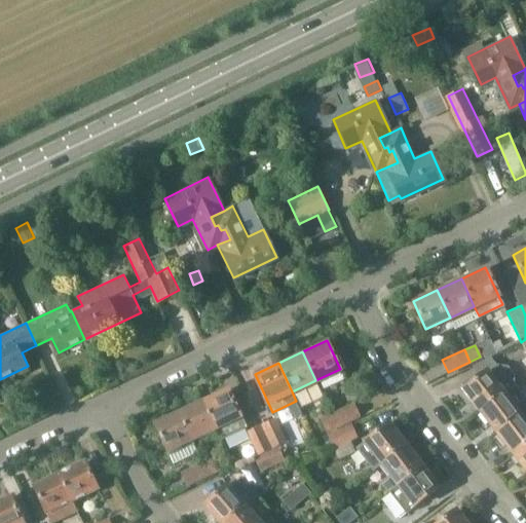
[(513,374),(506,366),(495,365),(487,371),(476,379),(473,375),(460,383),(464,388),(462,389),(479,410),(503,393),(512,385),(513,374)]
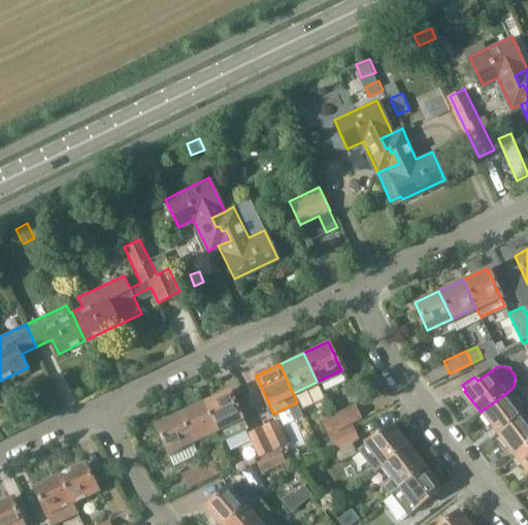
[(217,429),(241,418),(228,389),(203,400),(217,429)]
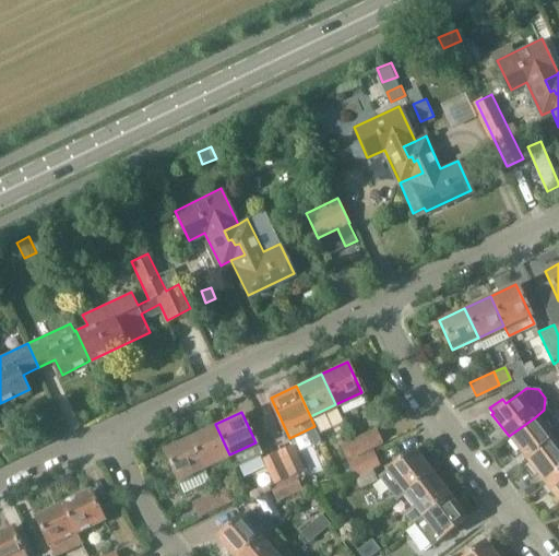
[(526,458),(551,438),(535,417),(509,436),(526,458)]
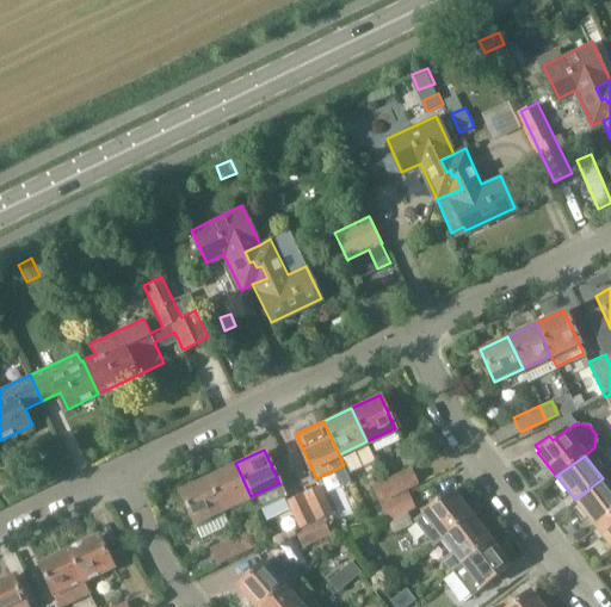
[(223,509),(251,496),(235,463),(208,476),(223,509)]
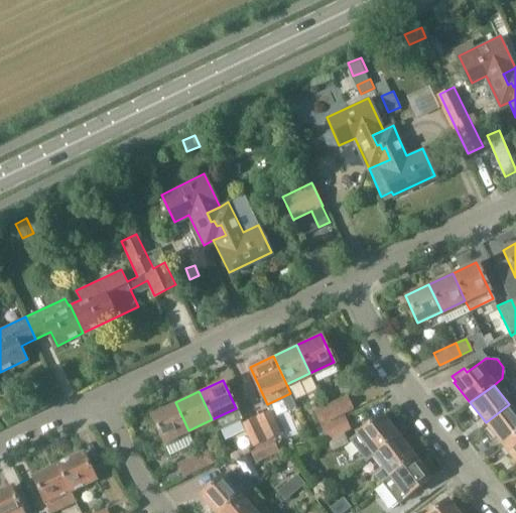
[(331,416),(353,406),(348,396),(326,406),(331,416)]
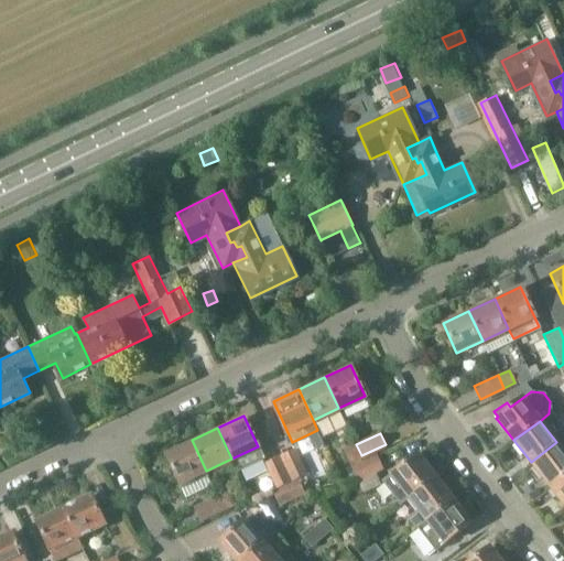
[(185,495),(212,482),(206,471),(192,440),(165,452),(185,495)]
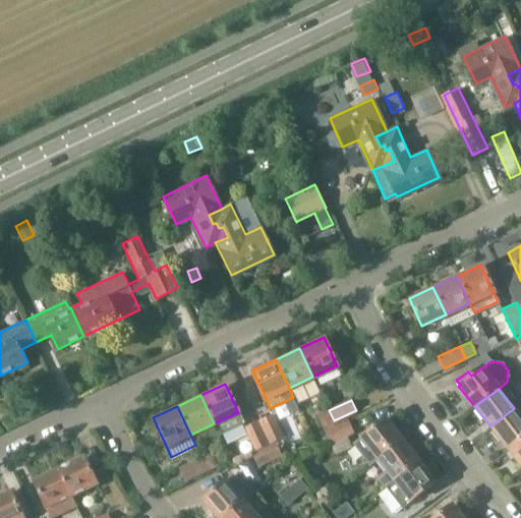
[(507,448),(520,436),(520,416),(514,408),(490,426),(507,448)]
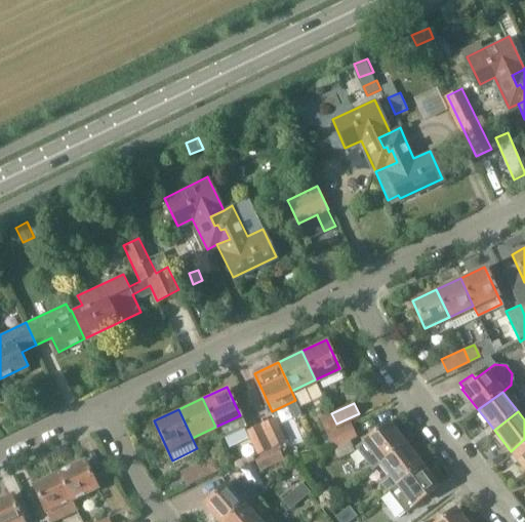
[(326,428),(336,424),(331,413),(321,417),(326,428)]
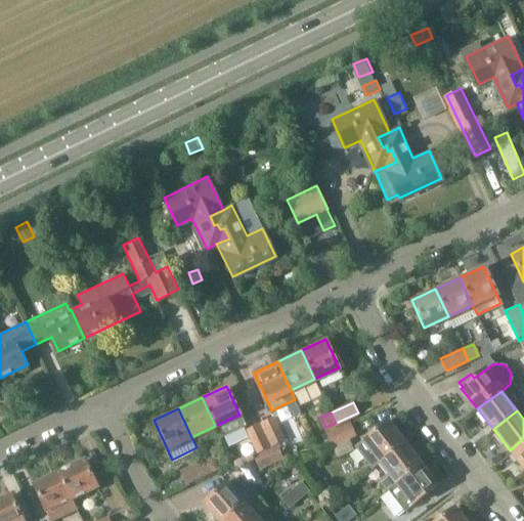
[(275,415),(260,421),(271,446),(278,443),(287,439),(275,415)]
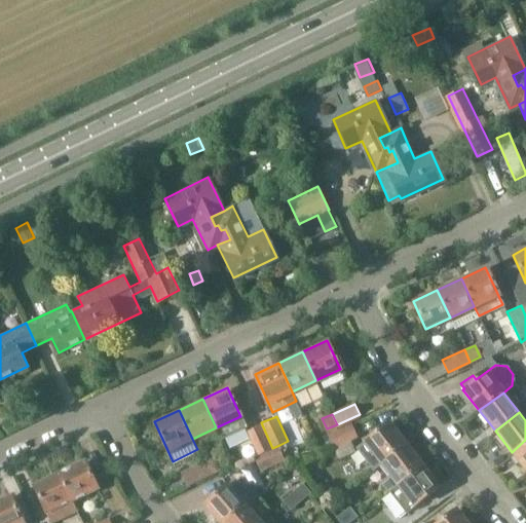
[(261,422),(247,430),(257,454),(272,448),(261,422)]
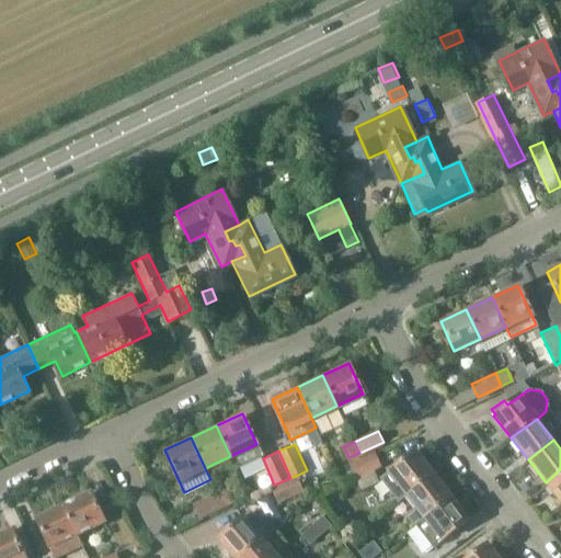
[(434,474),(416,451),(395,468),(393,466),(379,477),(399,502),(408,494),(434,474)]
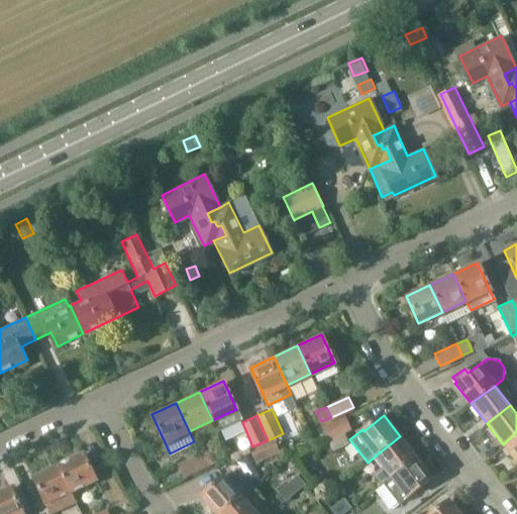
[(343,430),(350,427),(345,416),(323,426),(328,437),(343,430)]
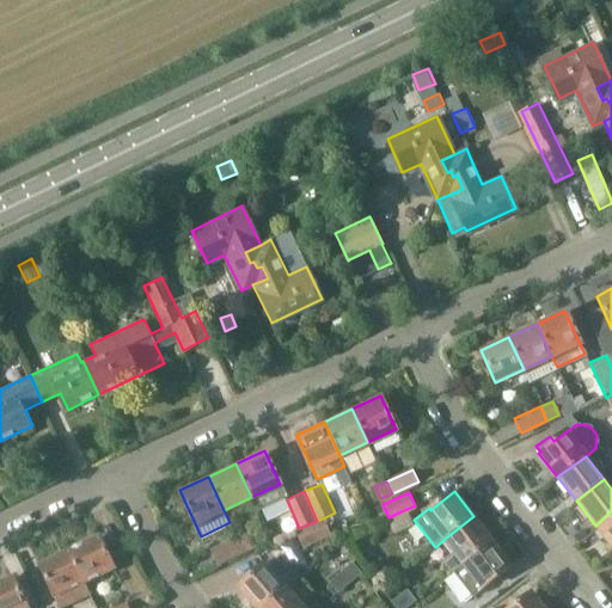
[(389,517),(387,517),(393,532),(395,532),(412,523),(407,509),(389,517)]
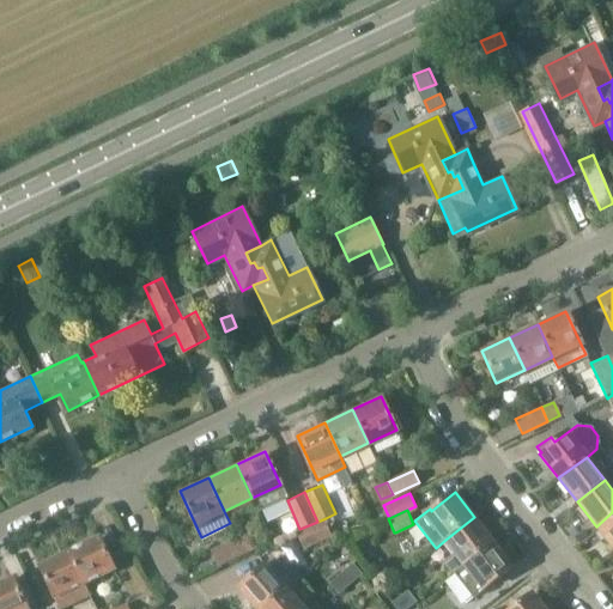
[(612,548),(612,512),(596,527),(612,548)]
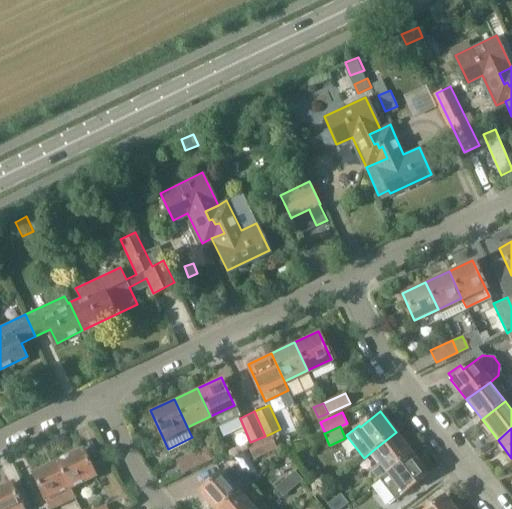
[(378,478),(379,478),(411,453),(396,432),(372,451),(380,461),(371,468),(378,478)]
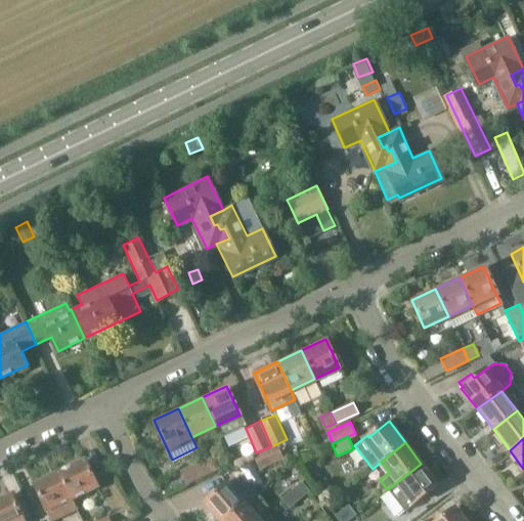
[(256,452),(254,454),(260,467),(285,457),(278,443),(271,446),(256,452)]
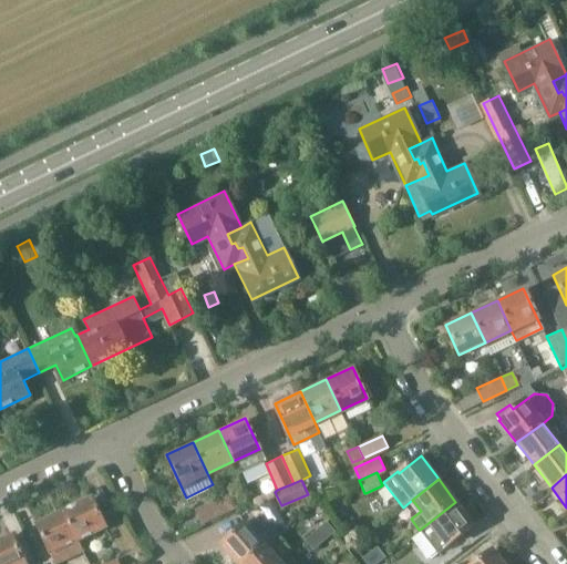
[(225,511),(236,505),(230,494),(218,499),(225,511)]
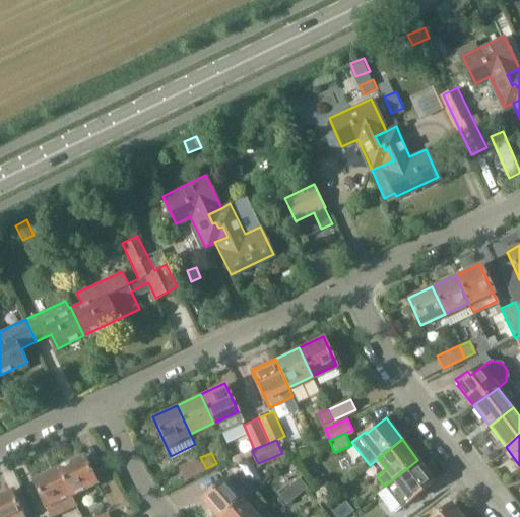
[(70,493),(95,481),(83,454),(58,466),(70,493)]
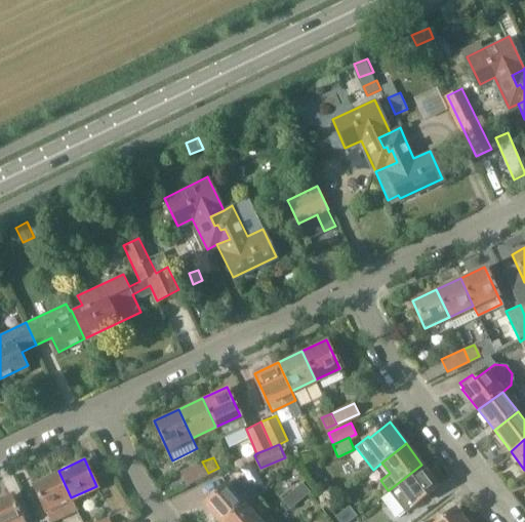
[(187,482),(208,473),(202,462),(182,471),(187,482)]
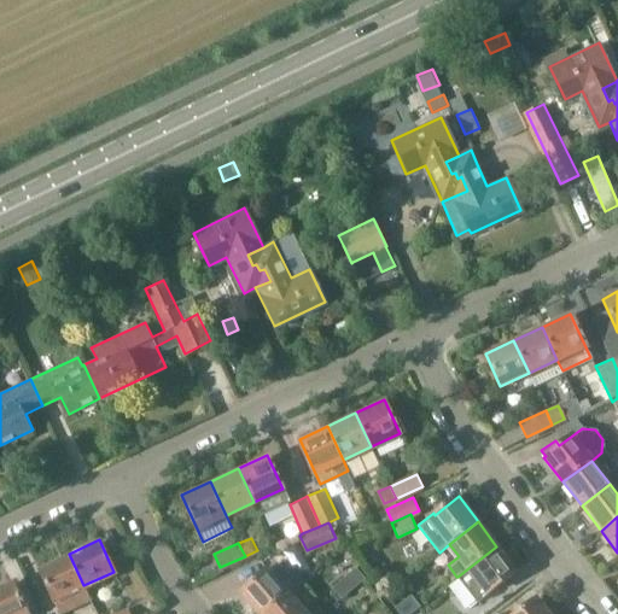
[(477,602),(488,594),(516,572),(496,547),(458,577),(477,602)]
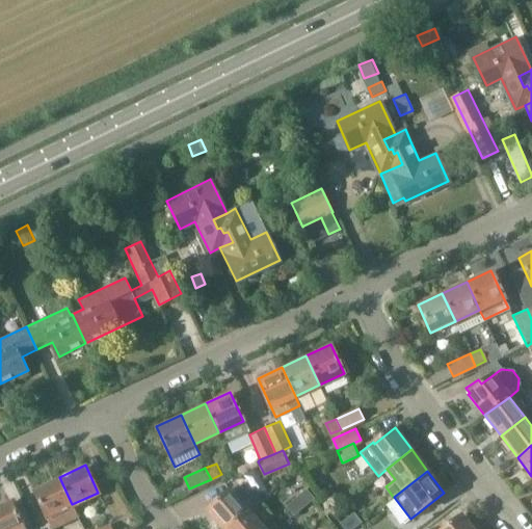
[(77,514),(72,504),(59,477),(32,490),(50,527),(77,514)]
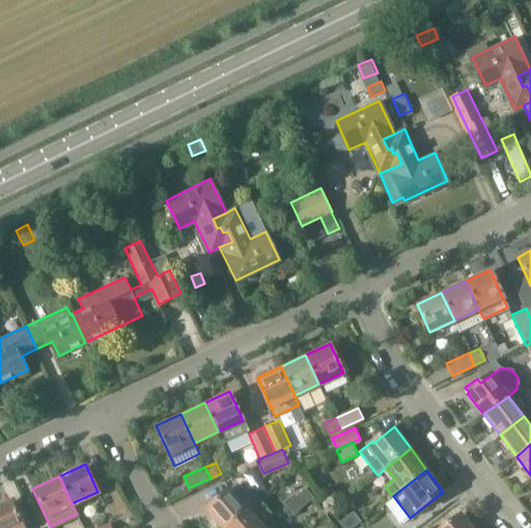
[(247,493),(239,482),(207,509),(224,527),(226,527),(248,509),(260,498),(252,489),(247,493)]
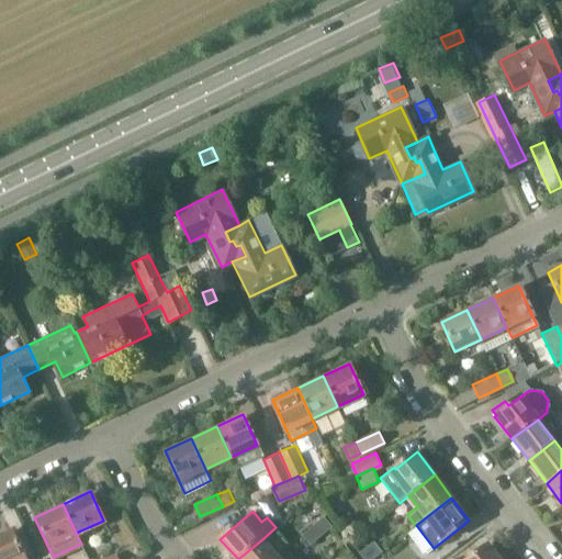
[(323,534),(334,524),(325,514),(314,524),(323,534)]
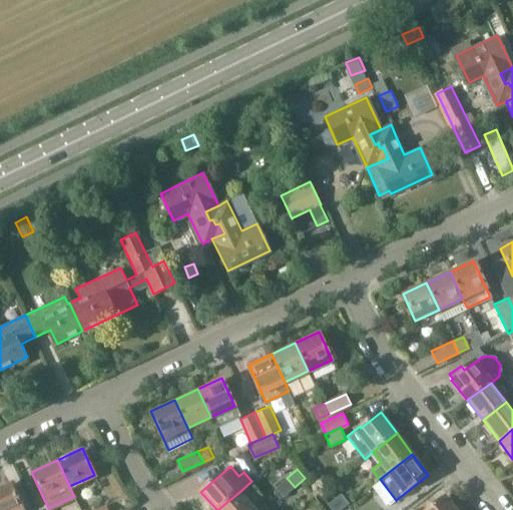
[(285,495),(295,487),(287,478),(278,486),(285,495)]
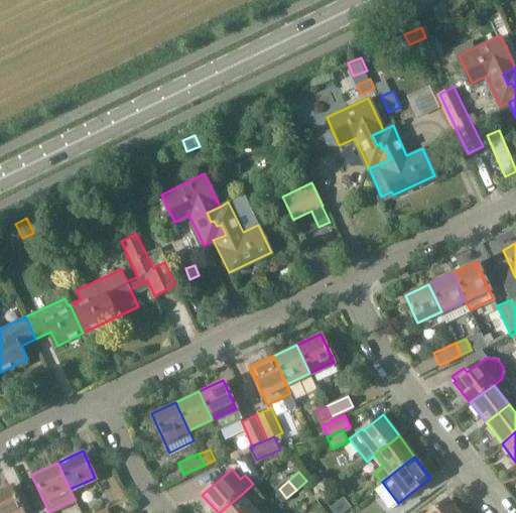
[(0,512),(23,512),(11,485),(0,489),(0,512)]
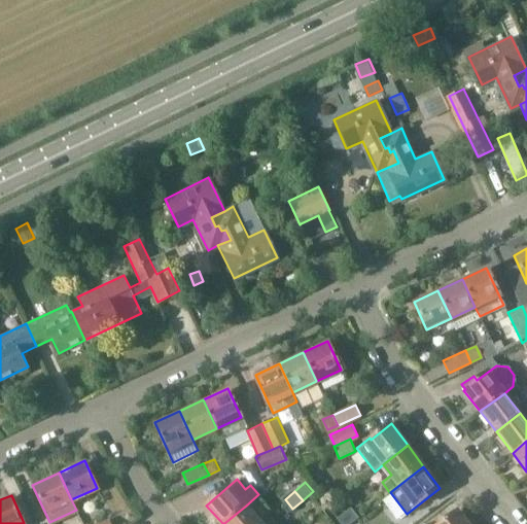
[(262,523),(246,505),(224,523),(262,523)]
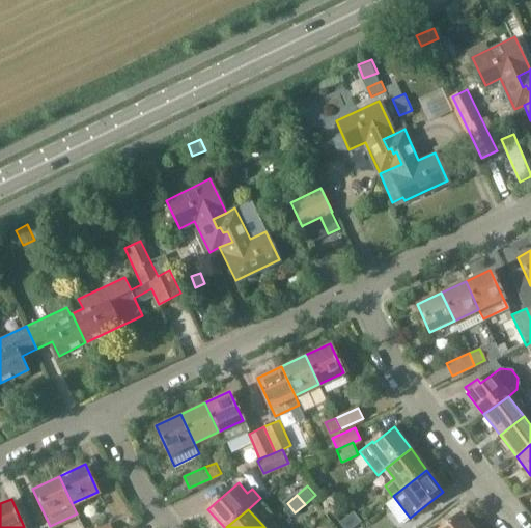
[(345,527),(351,527),(362,520),(355,509),(340,521),(345,527)]
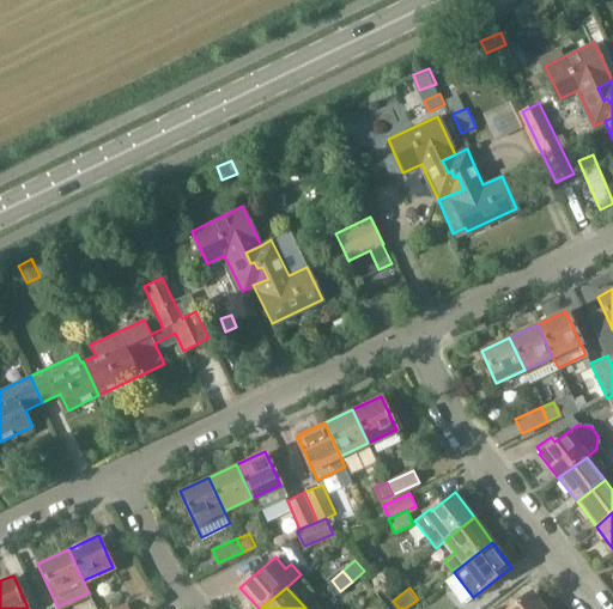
[(545,608),(533,594),(511,608),(545,608)]
